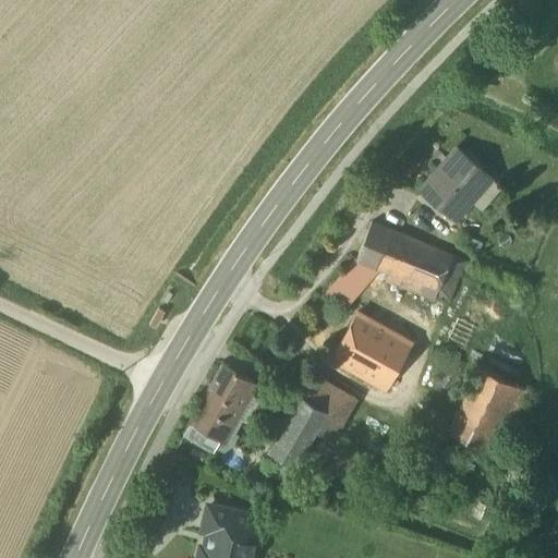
[(420,191),(455,220),(492,179),(457,148),(420,191)]
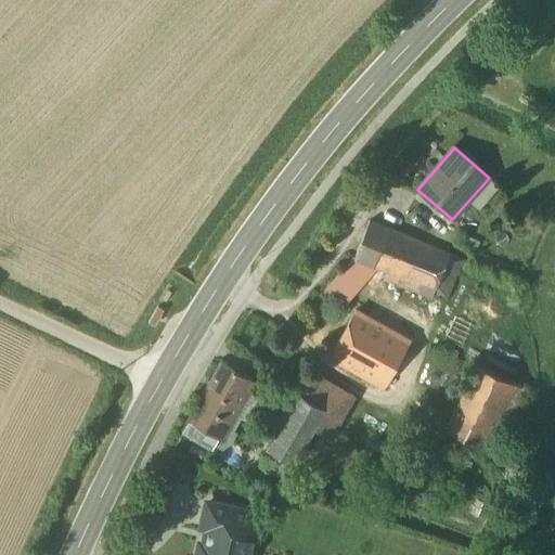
[(371,223),(355,258),(377,268),(387,271),(384,280),(430,298),(448,254),(371,223)]
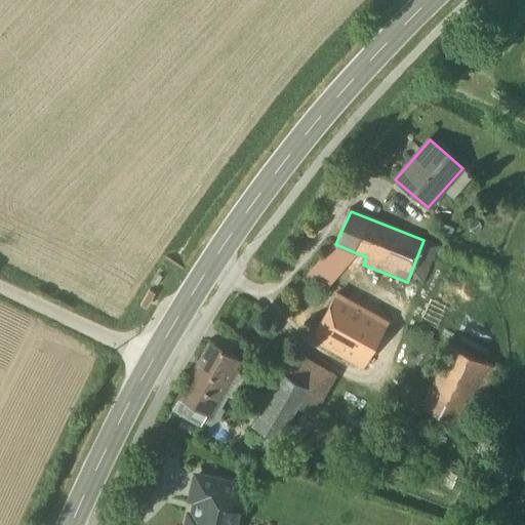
[(440,246),(423,240),(407,282),(422,288),(440,246)]
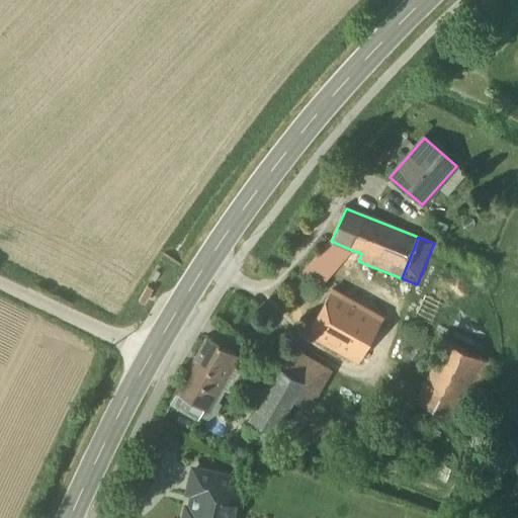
[(326,277),(352,250),(331,241),(304,270),(326,277)]
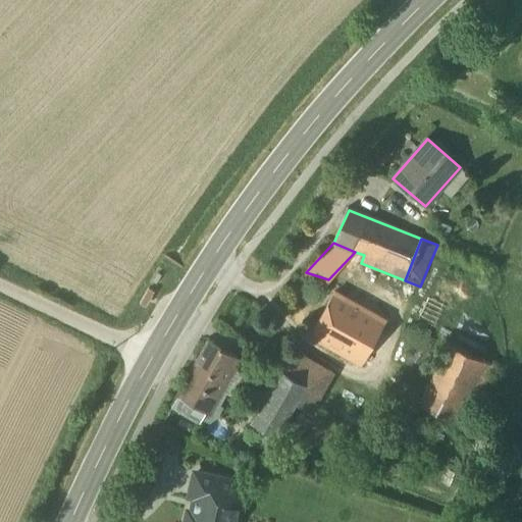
[(384,321),(333,294),(310,337),(361,365),(384,321)]
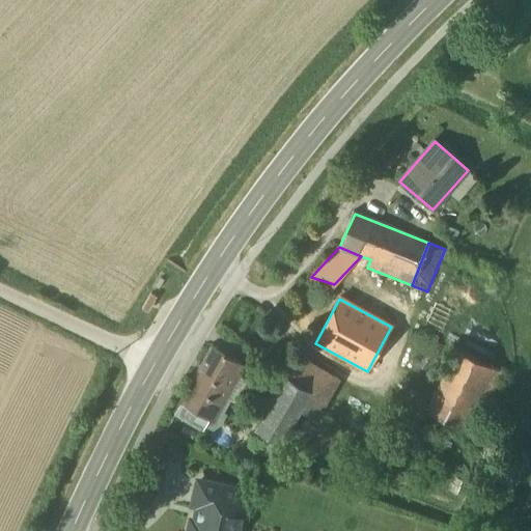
[(191,385),(220,401),(241,364),(212,347),(191,385)]
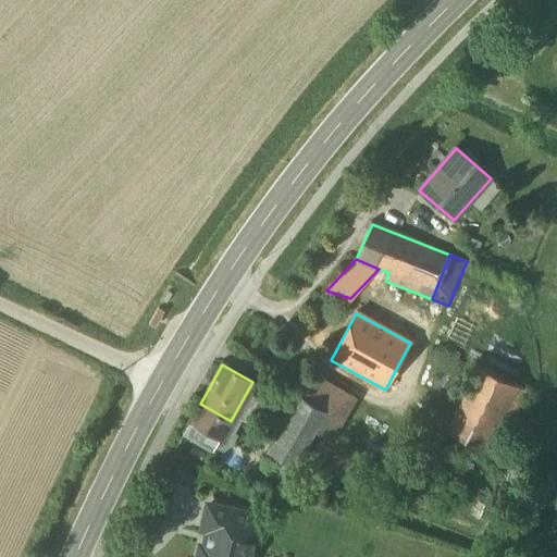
[(447,430),(495,453),(525,390),(479,367),(447,430)]
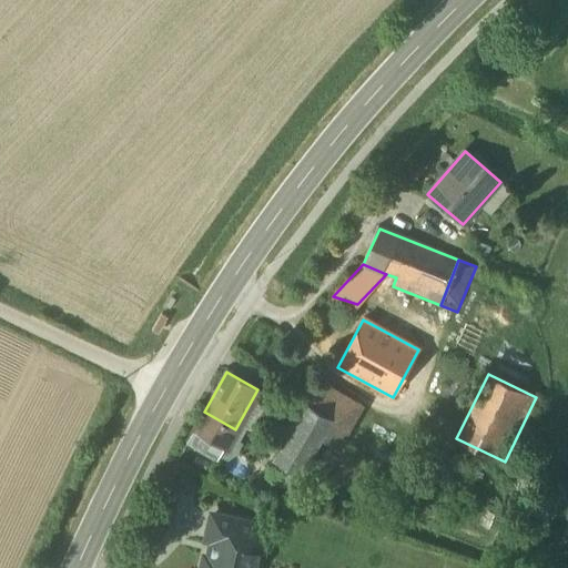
[(300,476),(315,486),(340,447),(345,450),(367,414),(317,384),(305,404),(332,419),(300,476)]
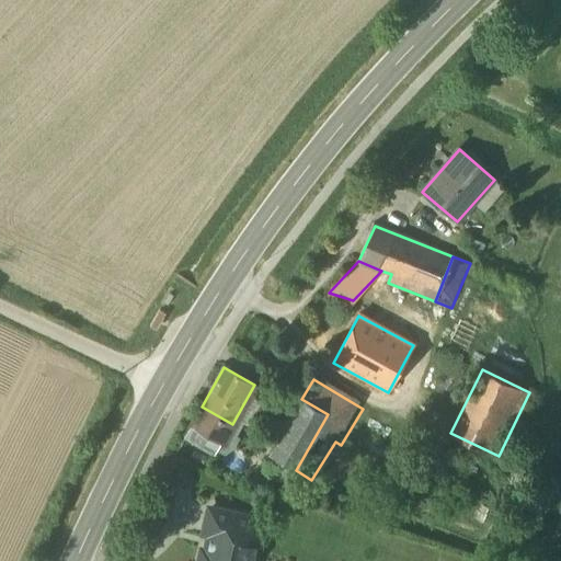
[(268,455),(296,470),(328,414),(301,399),(268,455)]
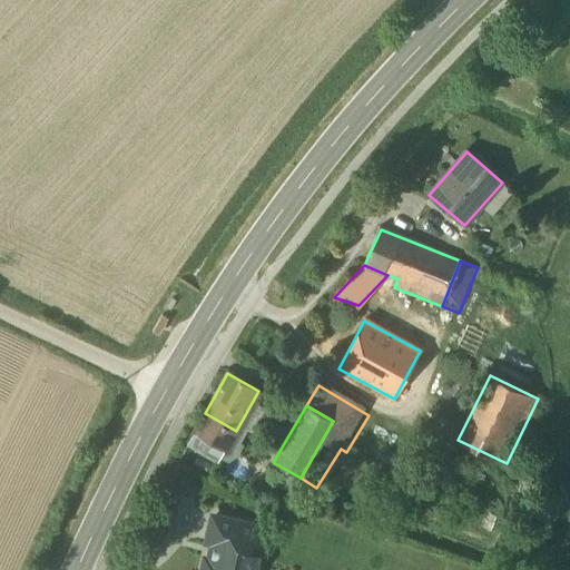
[(188,445),(219,463),(236,431),(205,413),(188,445)]
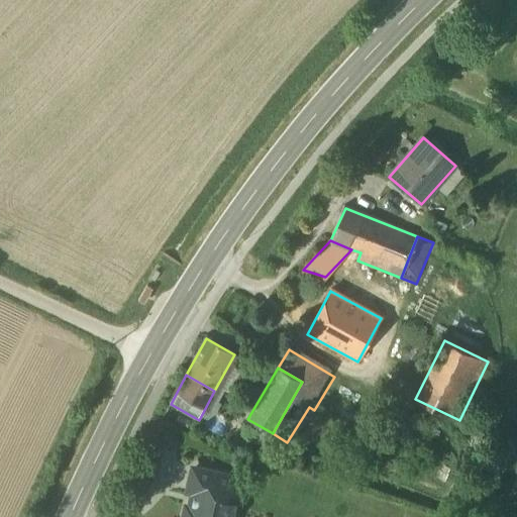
[(194,492),(208,495),(210,485),(213,483),(218,485),(217,487),(231,490),(232,489),(234,478),(193,469),(188,491),(194,492)]
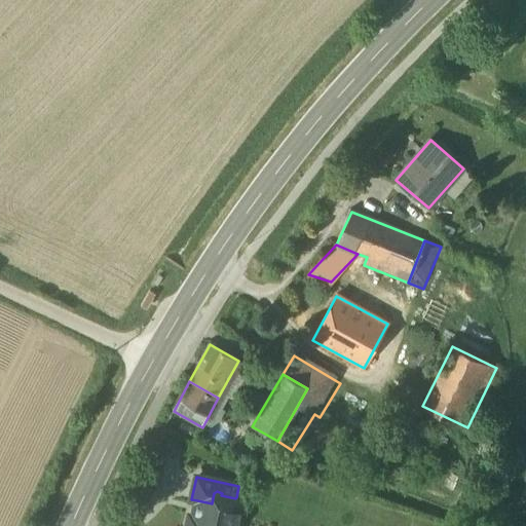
[(247,487),(238,486),(236,497),(243,499),(247,487)]
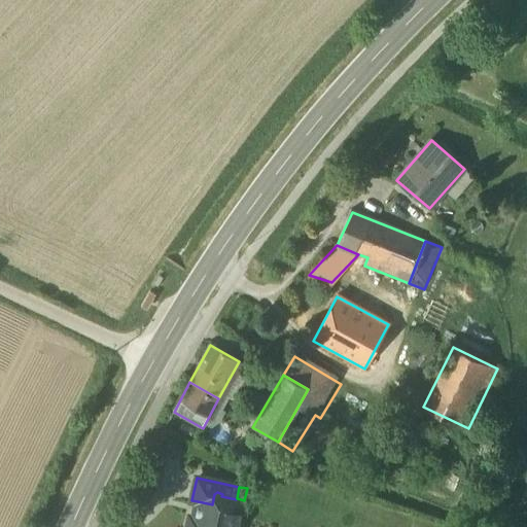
[(187,526),(238,526),(244,500),(237,498),(236,499),(221,496),(222,494),(217,492),(214,494),(212,504),(198,501),(194,518),(190,517),(187,526)]
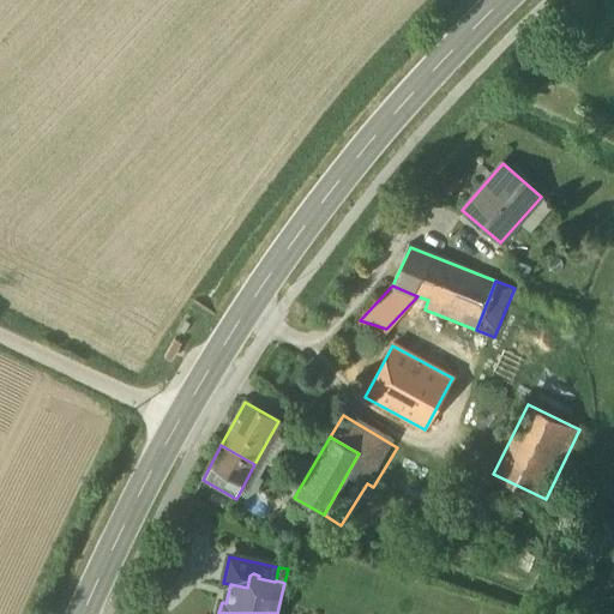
All buildings are outlined.
